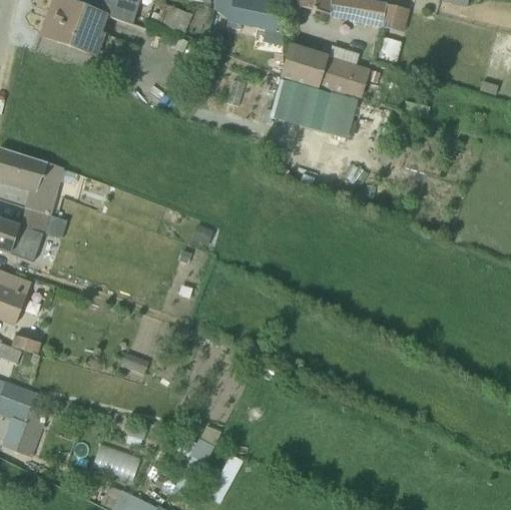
[(53,0),(41,34),(97,55),(106,32),(102,31),(108,14),(109,13),(92,7),(94,0),(53,0)]
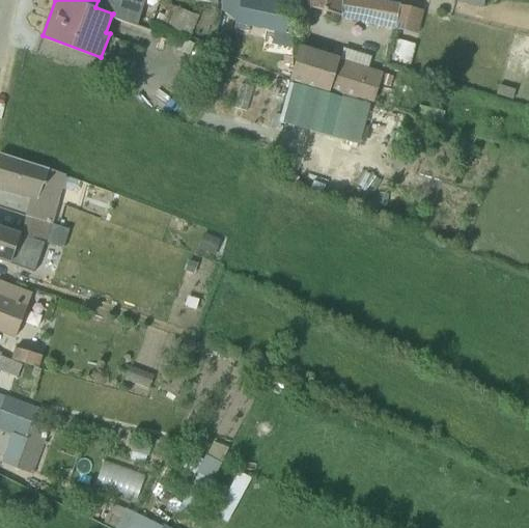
[(98,0),(95,7),(113,14),(112,15),(137,24),(144,0),(98,0)]
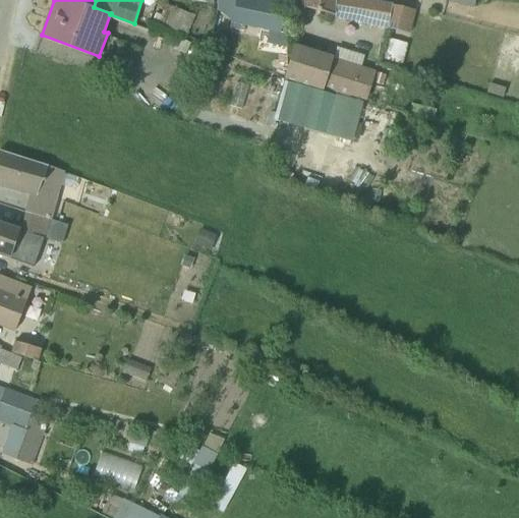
[(217,0),(217,8),(231,19),(231,20),(280,31),(286,2),(286,0),(217,0)]
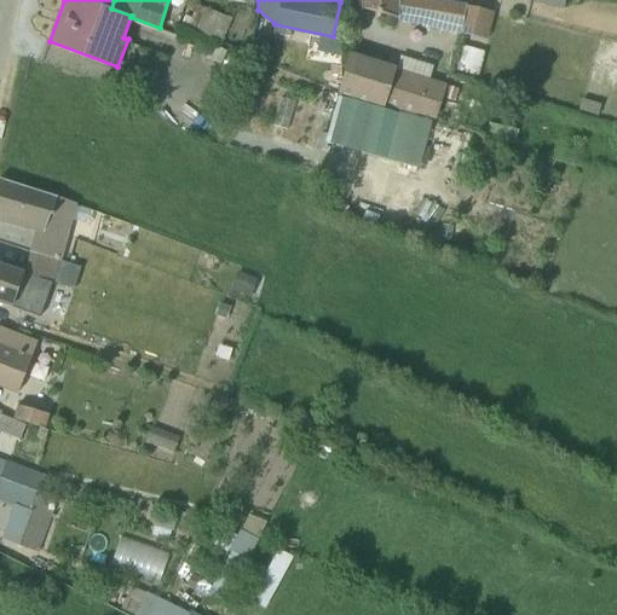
[(413,22),(460,33),(467,3),(454,0),(361,0),(361,5),(382,11),(381,23),(392,25),(391,29),(410,34),(413,22)]
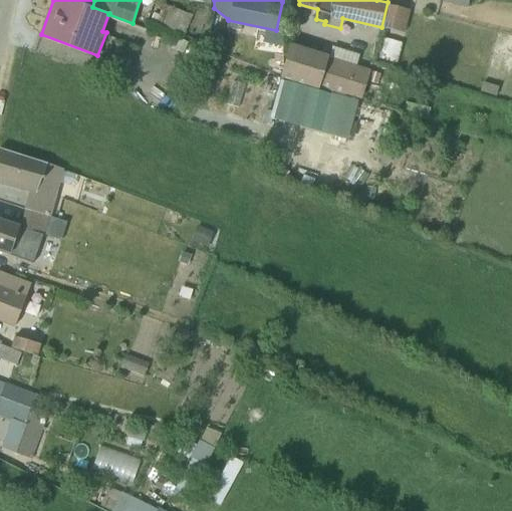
[(193,13),(164,2),(156,21),(185,34),(193,13)]
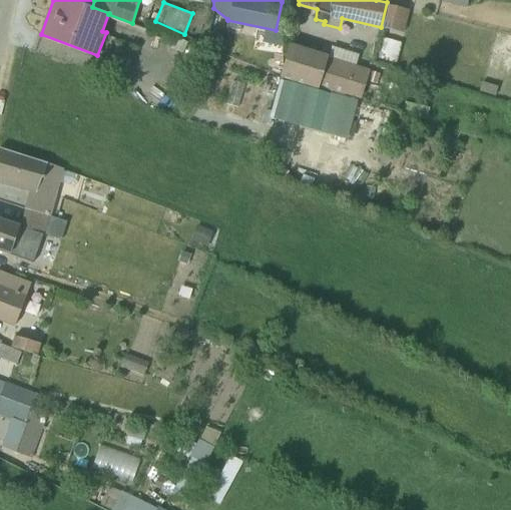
[(382,26),(404,31),(409,9),(387,4),(382,26)]
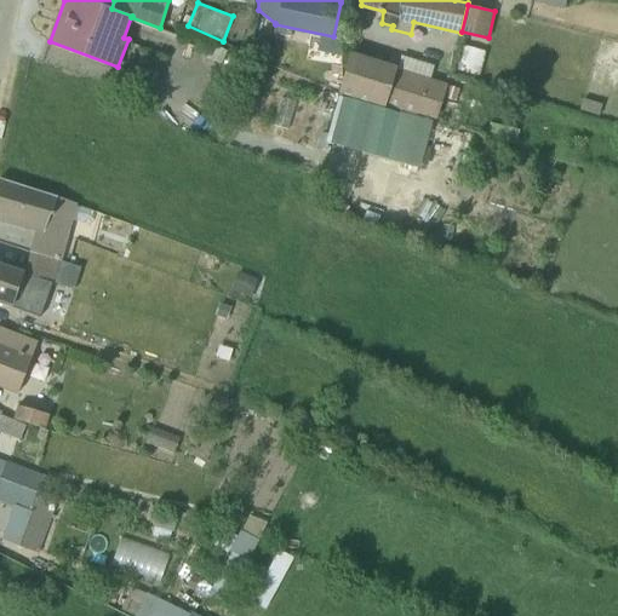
[(455,68),(481,74),(486,50),(461,44),(455,68)]
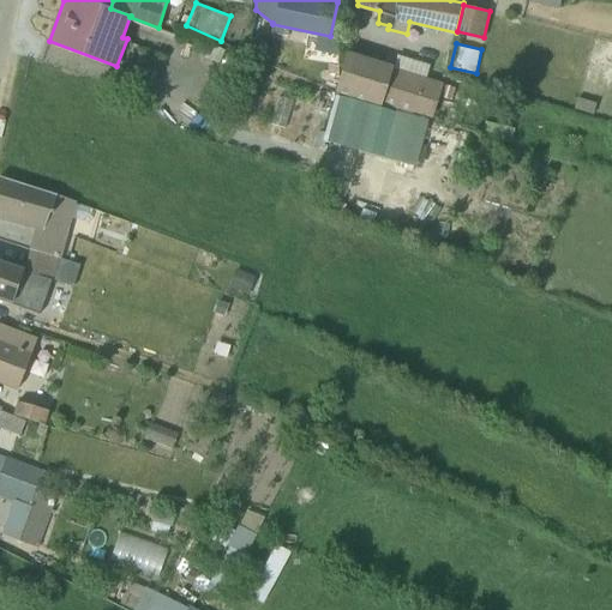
[(394,65),(347,50),(340,70),(342,79),(337,91),(340,92),(429,119),(430,116),(432,116),(437,107),(444,82),(426,76),(431,64),(399,53),(394,65)]
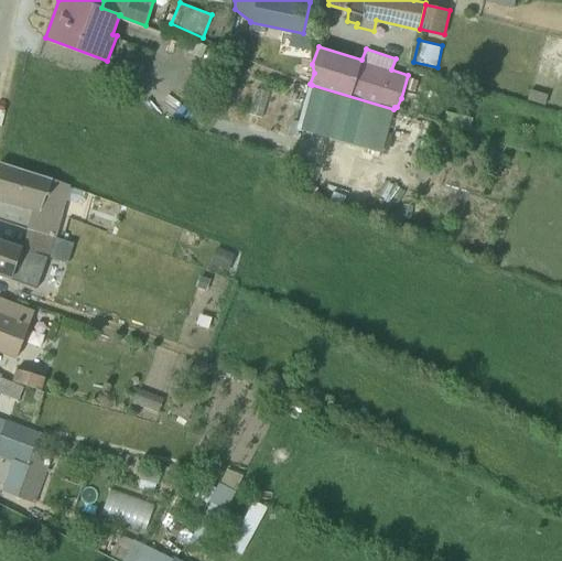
[(312,85),(299,129),(381,151),(393,109),(312,85)]
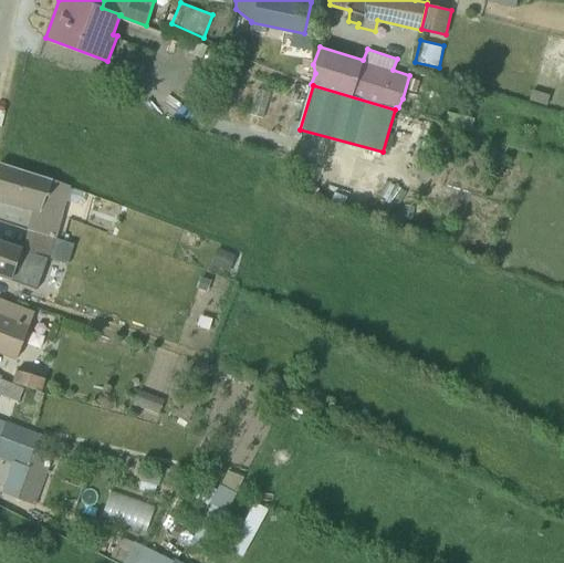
[(71,185),(0,162),(0,199),(32,210),(28,227),(56,237),(71,185)]
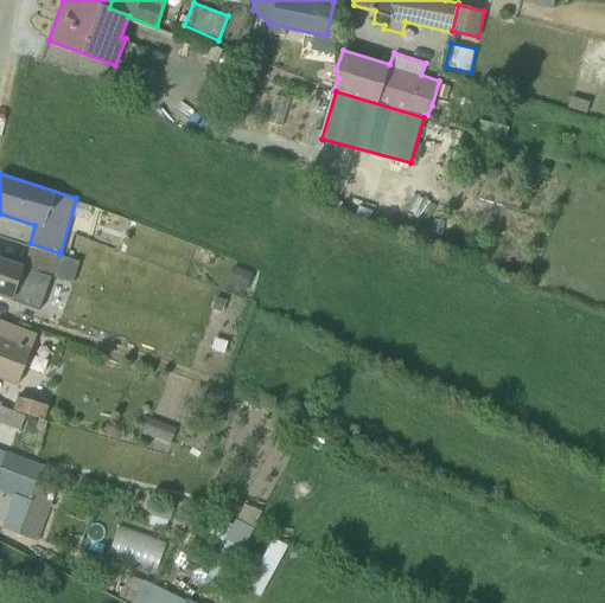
[(0,256),(0,294),(12,299),(13,295),(27,300),(38,271),(57,276),(61,265),(56,263),(58,252),(31,244),(24,263),(0,256)]
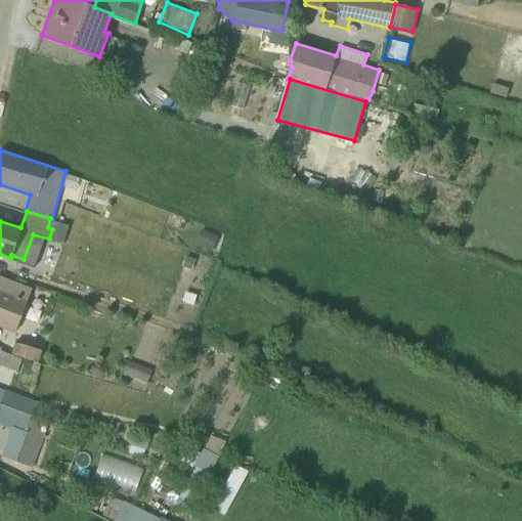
[(202,228),(196,244),(213,249),(218,235),(202,228)]
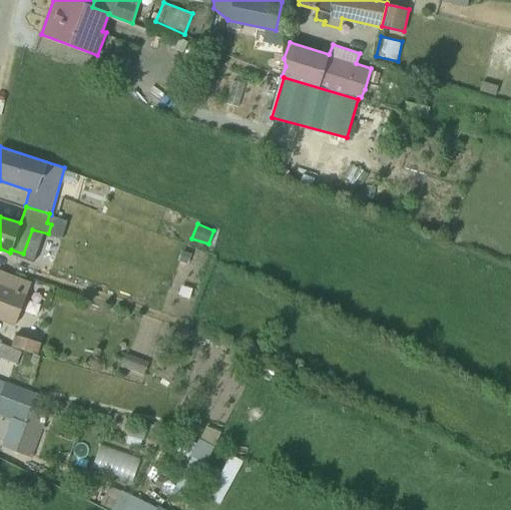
[(0,319),(15,325),(31,281),(0,269),(0,319)]
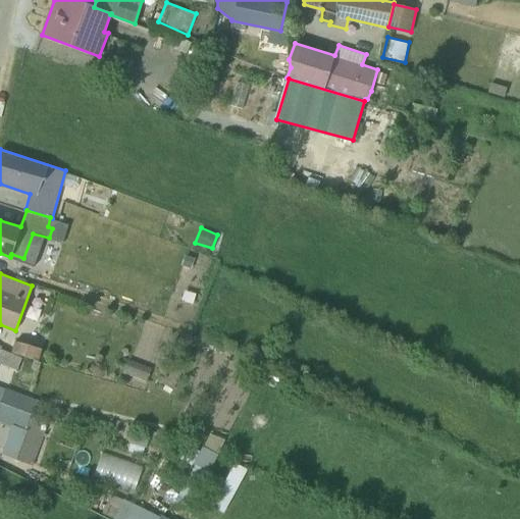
[(14,340),(11,350),(39,358),(42,349),(14,340)]
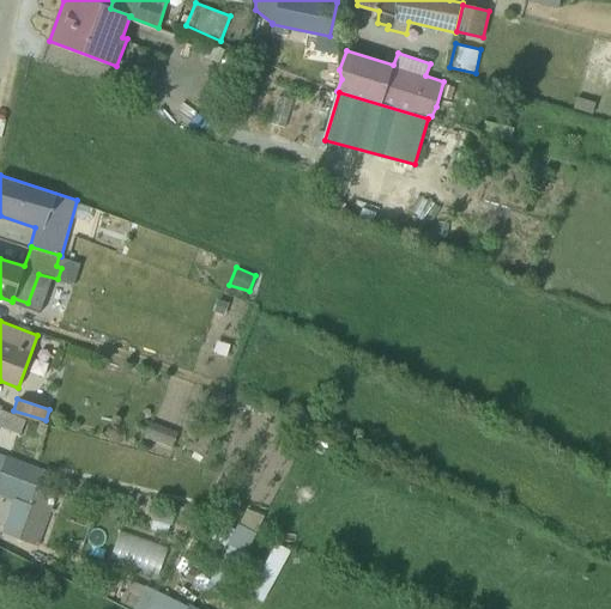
[(0,412),(0,424),(20,433),(26,419),(2,408),(0,412)]
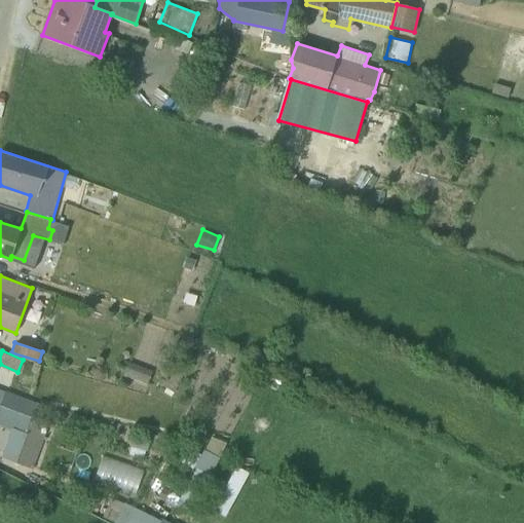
[(129,361),(124,374),(147,383),(152,370),(129,361)]
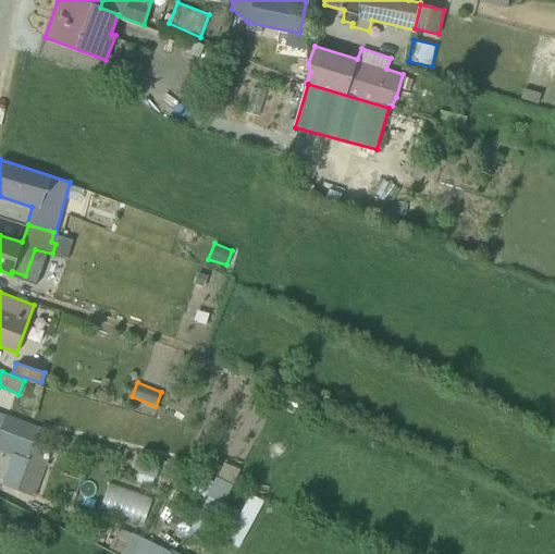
[(184,414),(199,386),(190,382),(179,401),(176,399),(172,407),(184,414)]
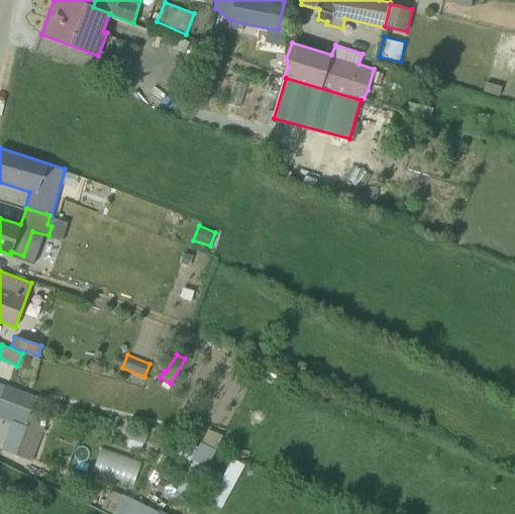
[(0,397),(29,409),(32,401),(35,393),(34,393),(5,383),(5,384),(0,382),(0,397)]
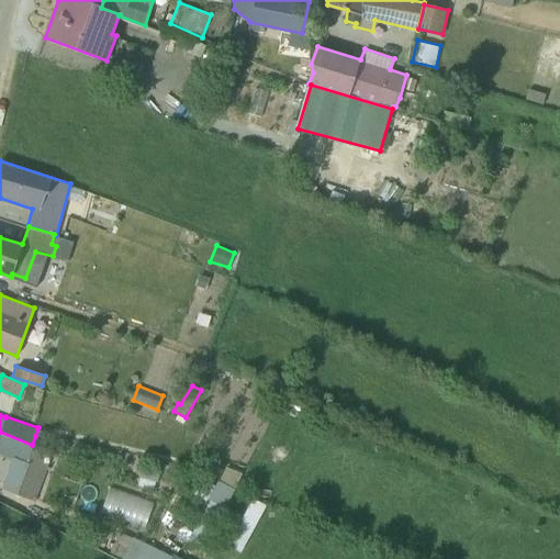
[(0,432),(0,454),(13,459),(4,488),(36,499),(51,453),(44,449),(32,445),(0,432)]
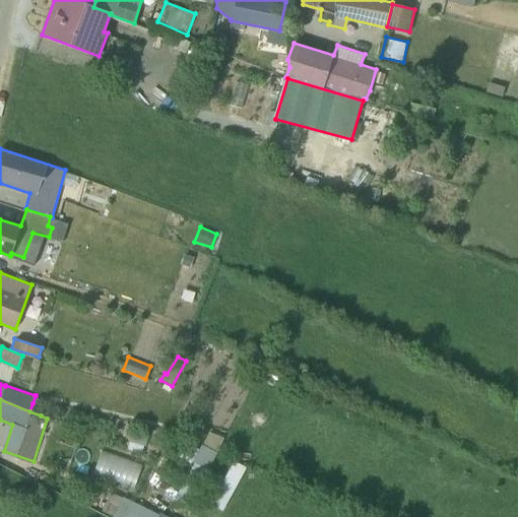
[(44,407),(33,403),(29,411),(41,415),(44,407)]
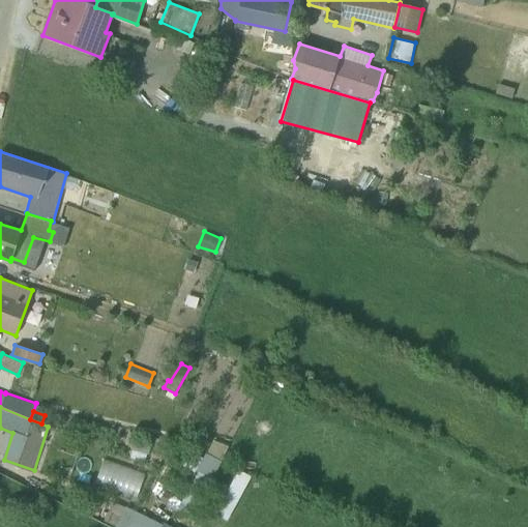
[(138,433),(128,430),(121,454),(145,461),(151,445),(136,440),(138,433)]
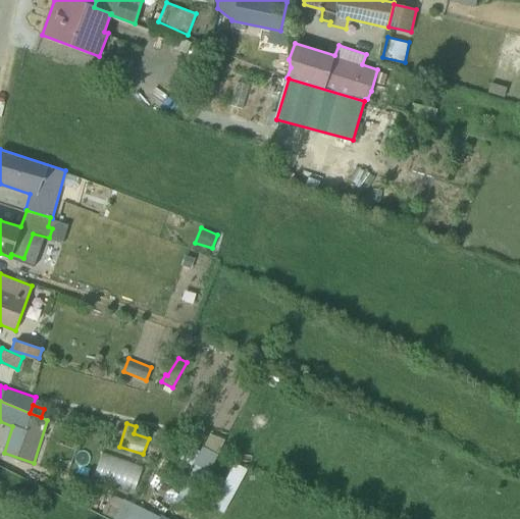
[(223,437),(210,431),(204,446),(218,452),(223,437)]
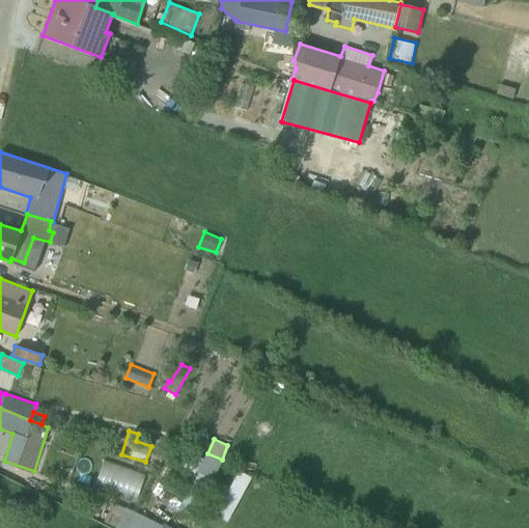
[(214,478),(222,460),(205,452),(203,459),(182,449),(176,461),(214,478)]
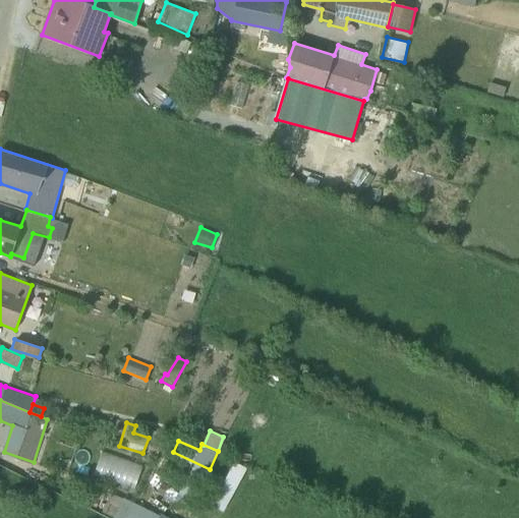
[(102,454),(95,474),(133,490),(141,469),(102,454)]
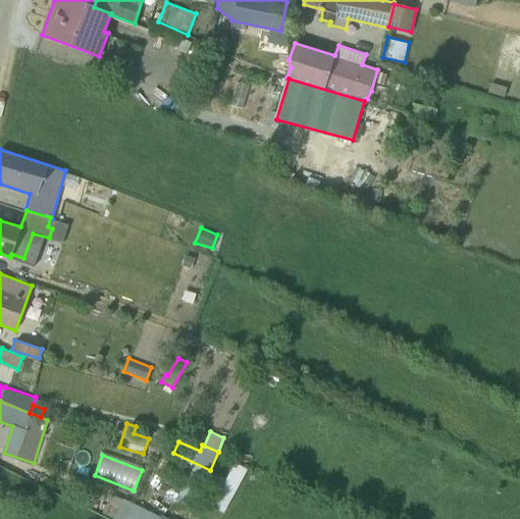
[(227,509),(248,464),(235,458),(214,503),(227,509)]
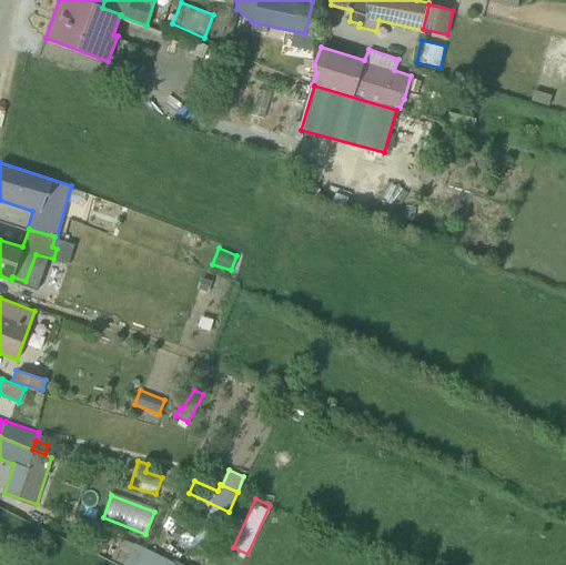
[(193,541),(209,548),(224,516),(225,516),(229,512),(212,505),(193,541)]
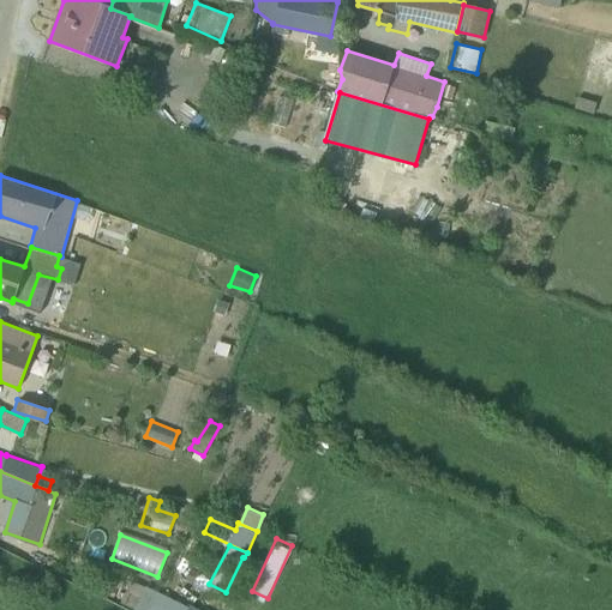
[(124,591),(119,601),(136,609),(145,587),(131,580),(125,592),(124,591)]
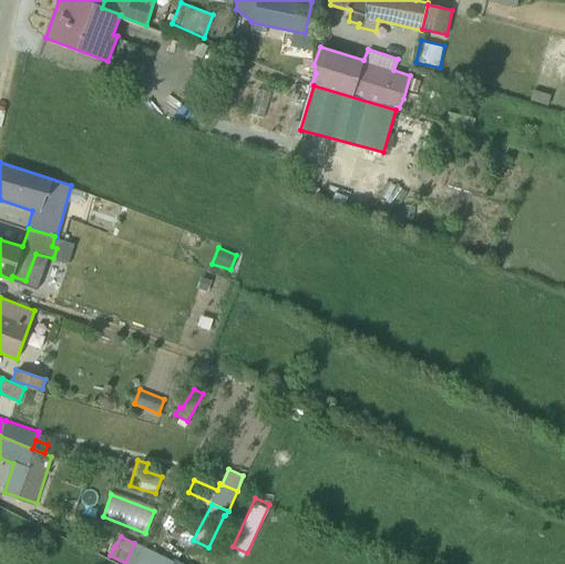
[(178,563),(146,546),(135,541),(134,543),(125,563),(123,563),(178,563)]
